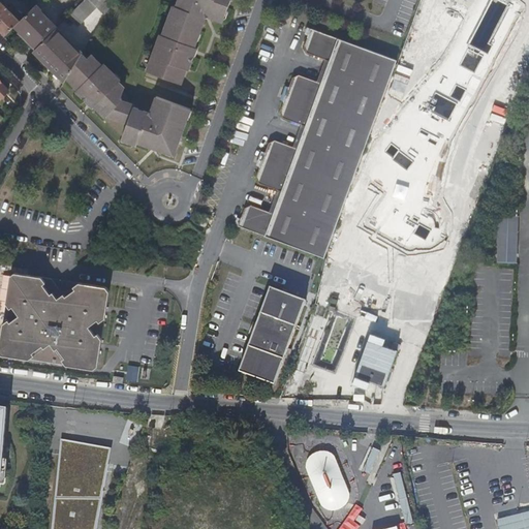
[(19,20),(0,0),(0,28),(4,33),(13,24),(19,20)]
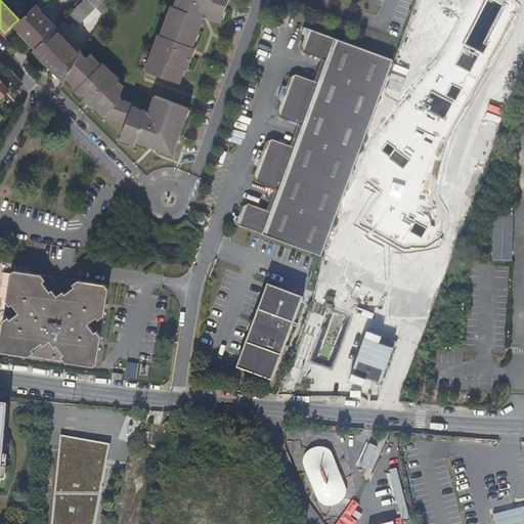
[(81,0),(66,15),(77,27),(95,8),(102,15),(112,1),(110,0),(81,0)]
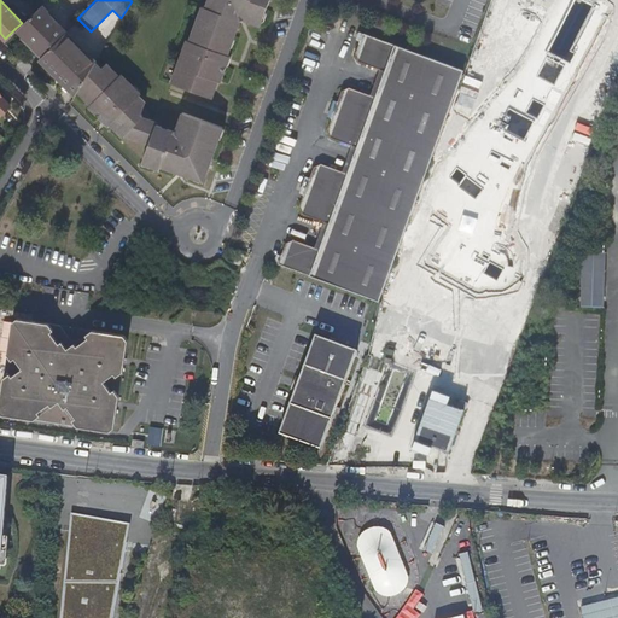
[(175,74),(173,80),(211,94),(214,89),(211,87),(213,83),(216,82),(219,77),(222,76),(227,63),(226,59),(231,44),(229,41),(232,33),(234,33),(237,28),(235,25),(237,21),(239,21),(242,16),(249,18),(252,17),(258,19),(261,13),(264,11),(268,0),(208,0),(205,7),(200,5),(198,11),(199,15),(197,23),(194,22),(193,23),(196,24),(193,31),(190,33),(185,48),(180,50),(173,69),(175,74)]
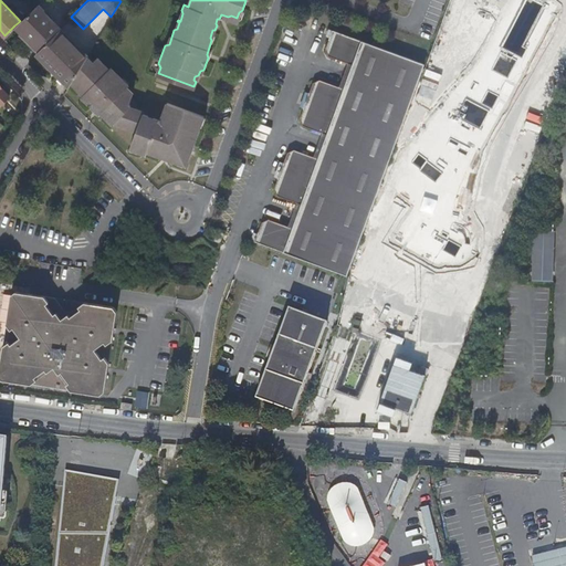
[(174,3),(166,1),(160,13),(168,17),(174,3)]
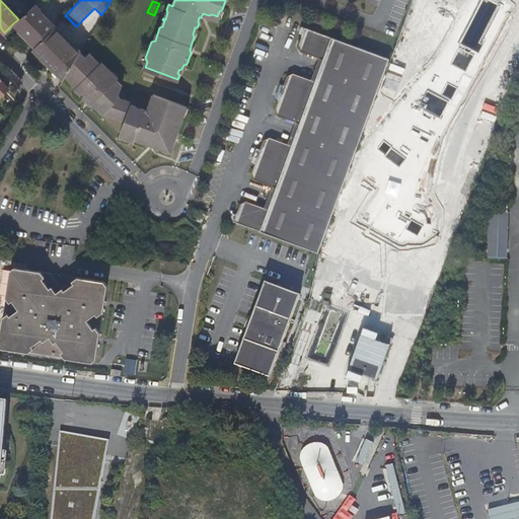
[(18,19),(13,23),(18,28),(20,26),(23,29),(21,31),(28,39),(49,19),(33,4),(18,19)]
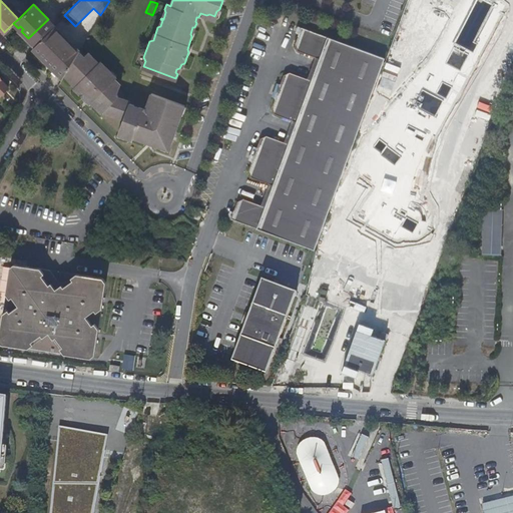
[(48,19),(28,38),(35,45),(54,26),(48,19)]
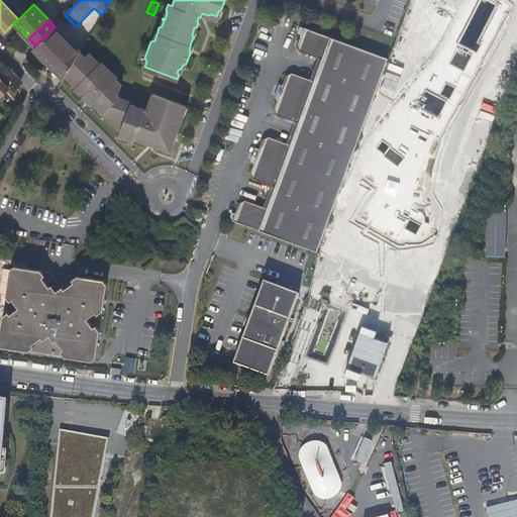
[(35,45),(33,47),(64,78),(67,73),(80,49),(55,26),(35,45)]
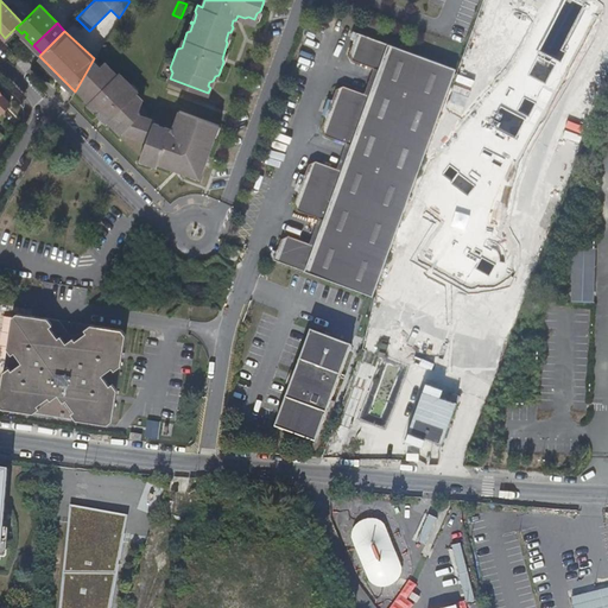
[(282,236),(273,259),(371,296),(455,69),(356,32),(349,51),(352,59),(379,69),(369,93),(346,84),(336,87),(322,125),(325,134),(352,143),(342,168),(317,158),(309,162),(295,201),(298,208),(324,217),(315,242),(291,233),(282,236)]
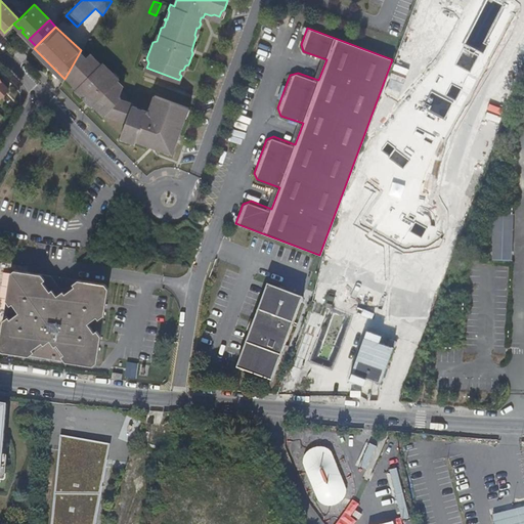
[(81,50),(68,74),(75,80),(74,84),(79,88),(78,91),(86,99),(90,99),(99,110),(103,108),(107,114),(115,116),(117,114),(119,114),(120,118),(126,120),(122,133),(130,136),(131,139),(136,140),(137,136),(148,140),(153,139),(160,142),(159,145),(164,147),(167,145),(174,148),(179,135),(177,132),(182,119),(184,119),(187,114),(185,111),(187,104),(156,93),(155,97),(156,99),(155,102),(153,102),(151,106),(147,108),(142,107),(140,108),(138,108),(138,105),(132,103),(131,100),(122,96),(120,93),(124,83),(114,73),(114,69),(105,60),(102,61),(99,58),(96,58),(94,57),(95,53),(92,50),(87,55),(82,50),(81,50)]
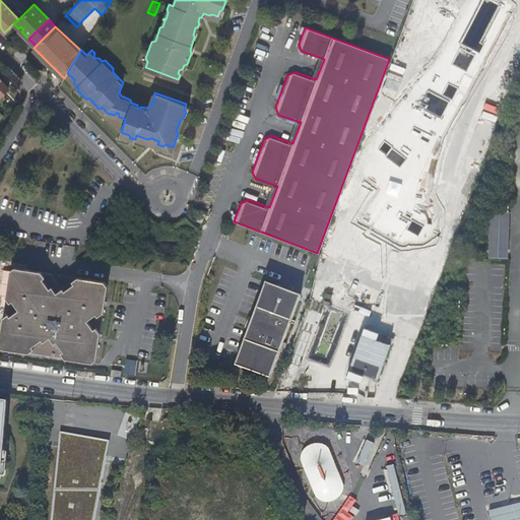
[(201,219),(204,211),(198,209),(195,217),(201,219)]
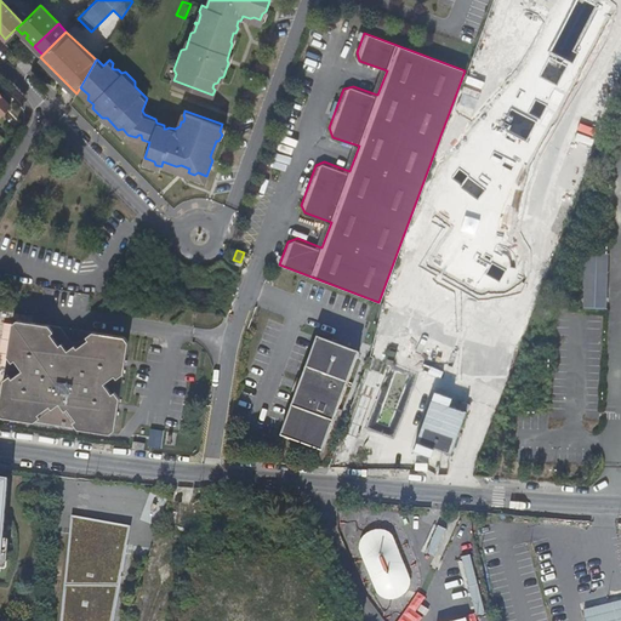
[(15,320),(1,411),(6,416),(108,431),(114,426),(130,339),(125,332),(93,328),(89,332),(90,335),(83,342),(64,323),(20,317),(15,320)]
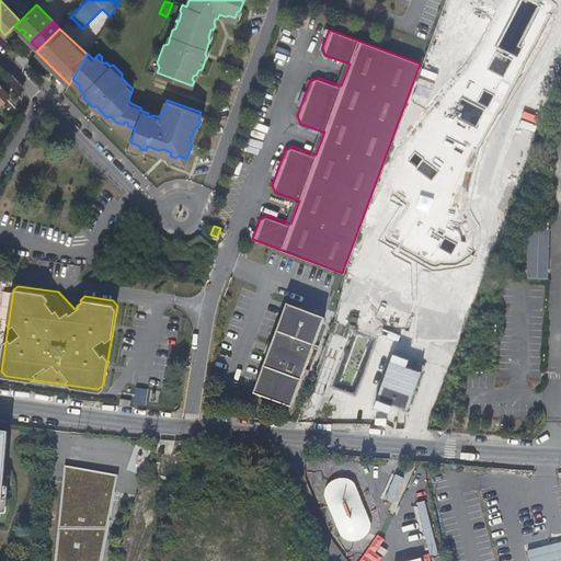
[(286,302),(253,391),(290,405),(322,316),(286,302)]
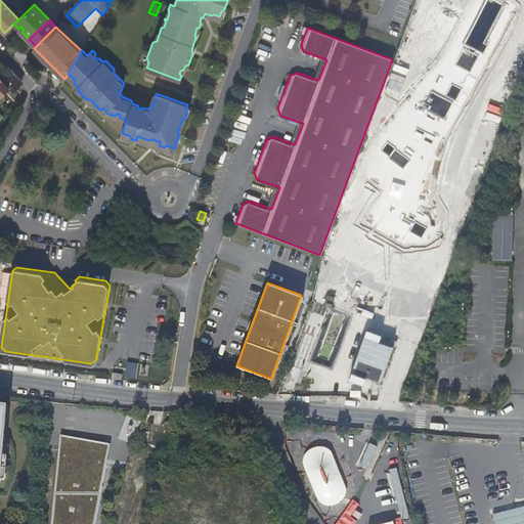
[(137,364),(128,363),(126,378),(135,379),(137,364)]
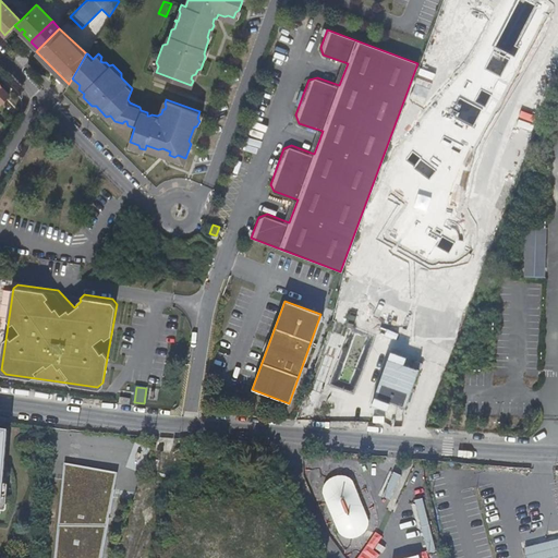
[(0,528),(10,530),(12,505),(14,505),(21,433),(0,429),(0,528)]
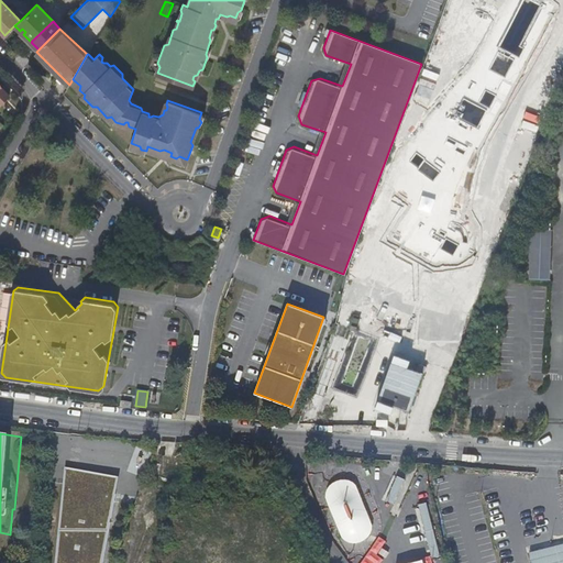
[(102,562),(119,481),(65,472),(55,562),(102,562)]
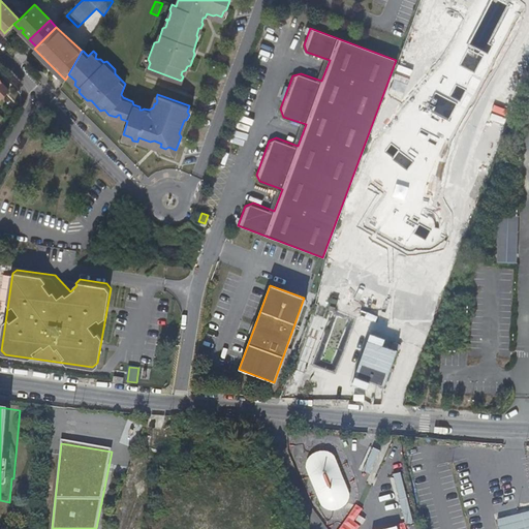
[(372,447),(365,471),(371,473),(378,449),(372,447)]
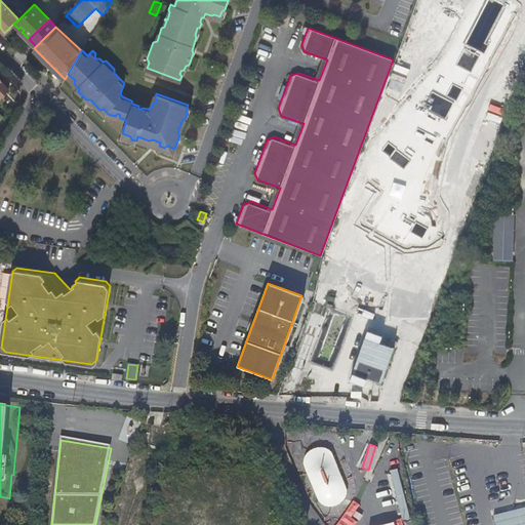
[(304,460),(304,465),(318,500),(324,506),(332,507),(339,503),(346,498),(347,493),(347,489),(333,453),(328,448),(318,447),(310,450),(306,455),(304,460)]
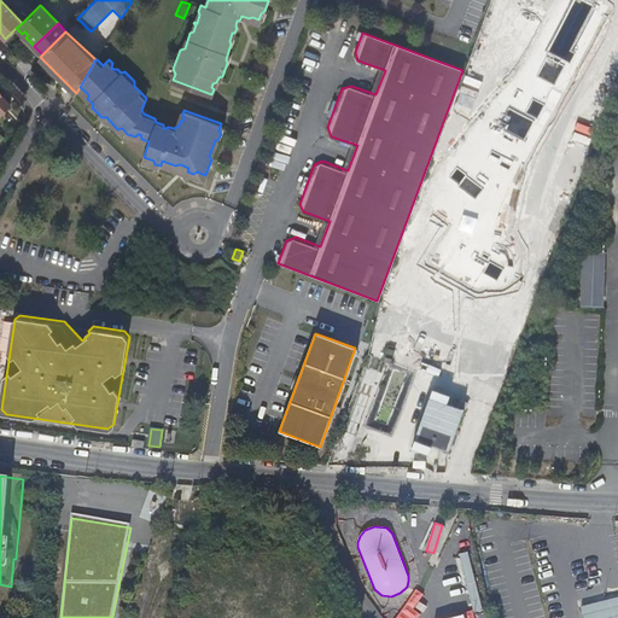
[(473,532),(458,536),(473,612),(482,611),(470,552),(477,551),(473,532)]
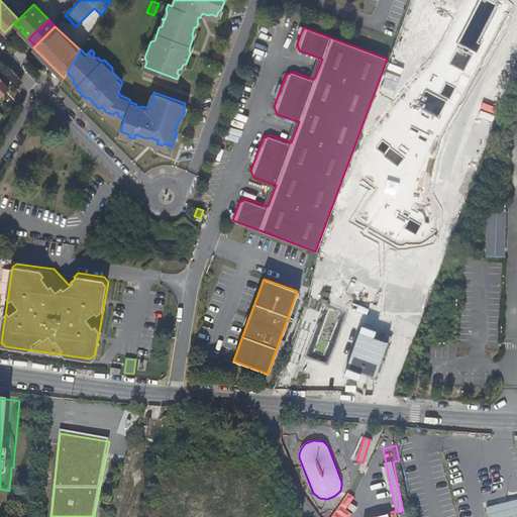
[(382,469),(375,470),(377,483),(384,482),(382,469)]
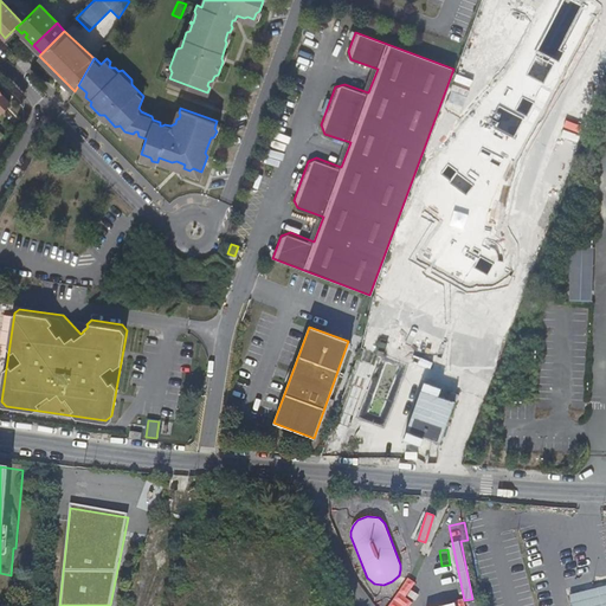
[(605,605),(605,585),(569,594),(573,605),(605,605)]
